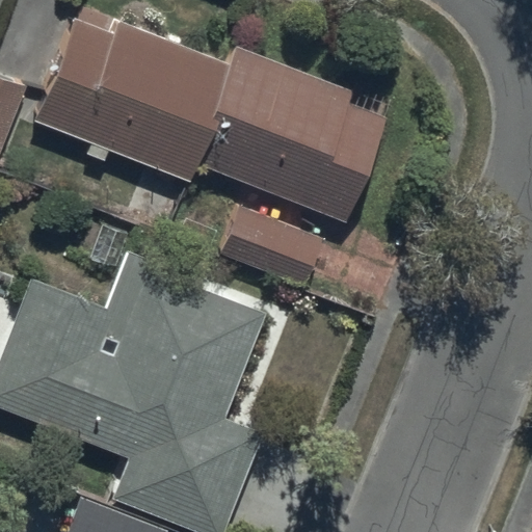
[(191,162),(230,63),(115,20),(111,32),(74,18),(34,121),(185,179),(191,162)]
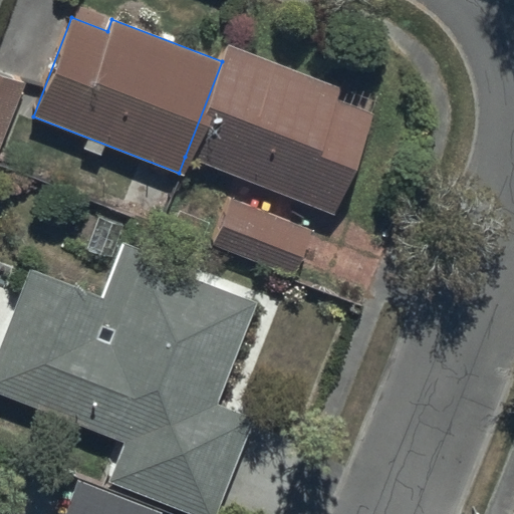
[(228,44),(222,61),(185,157),(333,214),(372,112),(336,98),(340,87),(228,44)]
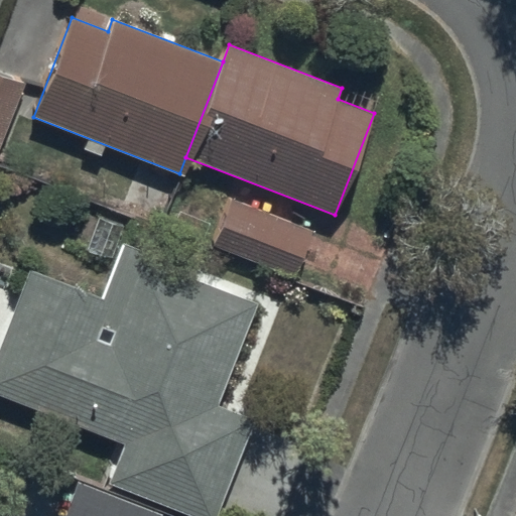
[(0,74),(0,149),(25,84),(0,74)]
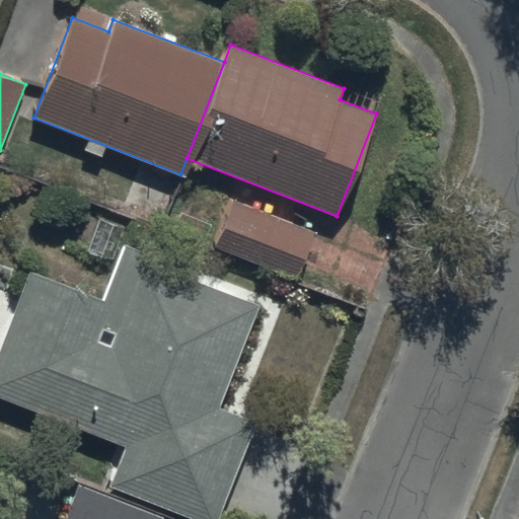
[(315,232),(231,200),(212,248),(296,281),(315,232)]
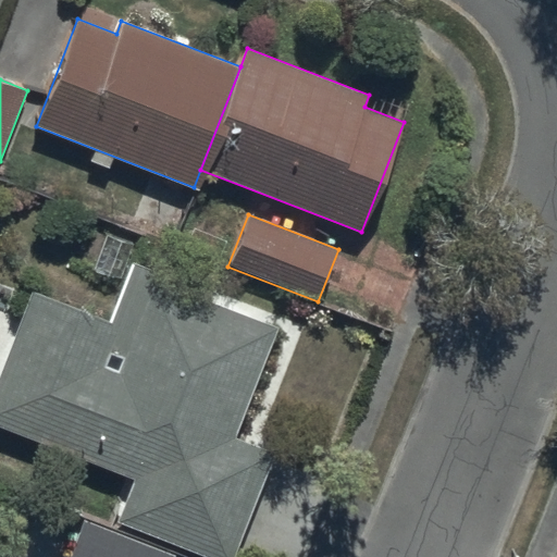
[(118,521),(209,556),(233,556),(274,455),(235,440),(279,329),(130,270),(109,320),(34,289),(0,374),(0,425),(135,479),(118,521)]
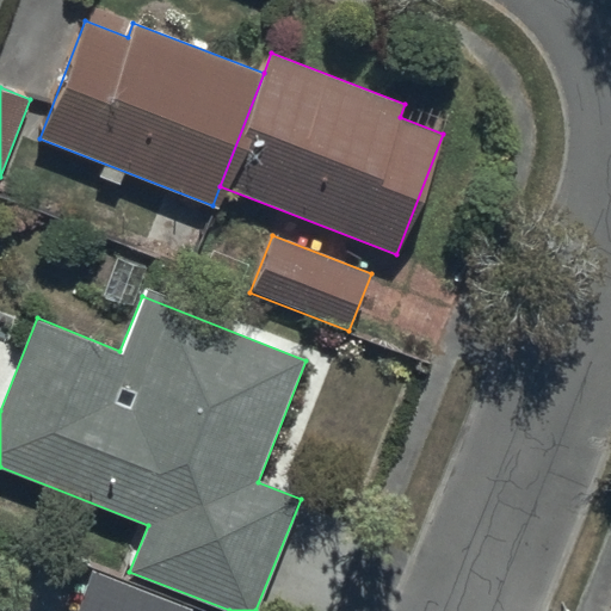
[(93,569),(76,610),(192,610),(193,609),(93,569)]
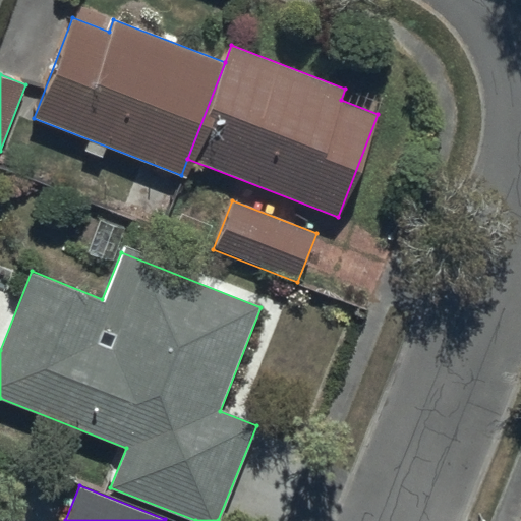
All buildings are outlined.
